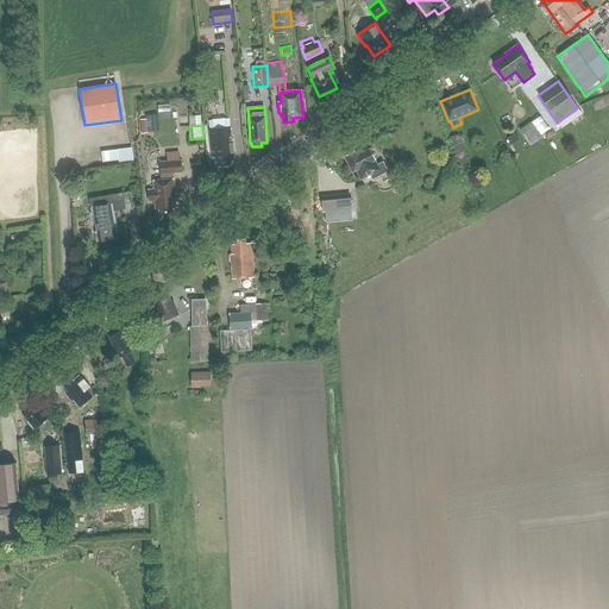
[(231,144),(231,137),(230,127),(209,130),(213,162),(217,162),(217,165),(230,164),(230,161),(233,159),(232,154),(234,154),(233,144),(231,144)]
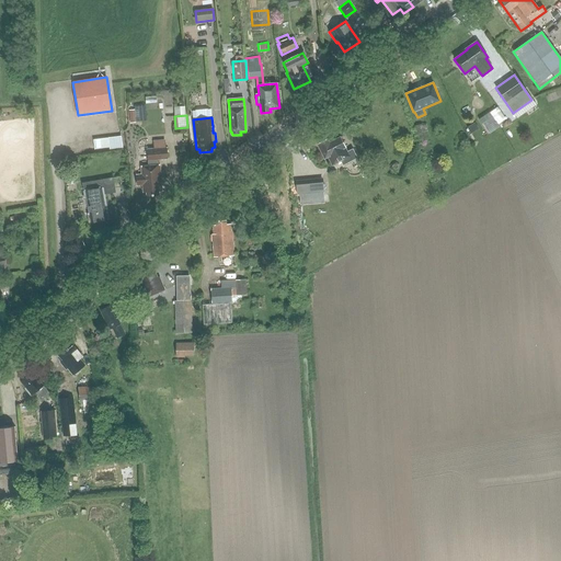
[(121,136),(92,140),(94,150),(110,147),(110,150),(123,149),(121,136)]
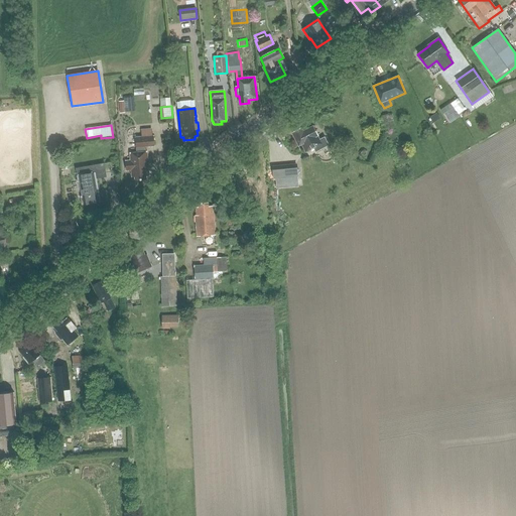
[(329,145),(325,137),(319,140),(312,127),(302,132),(301,129),(292,133),(299,145),(301,144),(305,152),(313,148),(315,152),(329,145)]
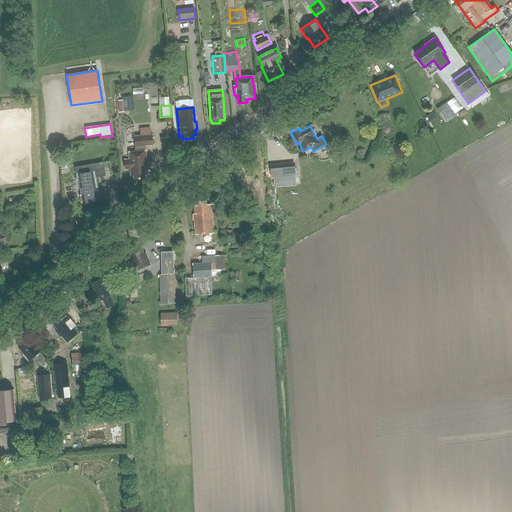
[(152,135),(151,135),(150,128),(139,129),(140,136),(134,137),(136,152),(129,152),(129,159),(124,160),(125,170),(130,170),(131,176),(134,175),(134,179),(145,178),(145,174),(148,174),(146,151),(144,151),(144,146),(153,145),(152,135)]
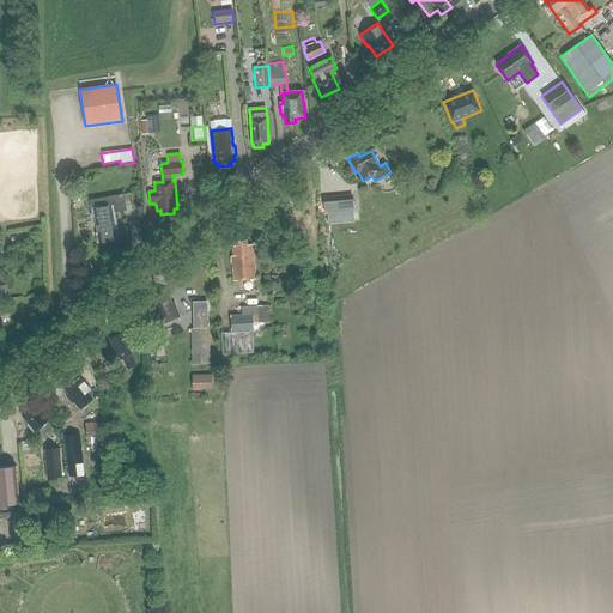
[(111,195),(90,200),(91,208),(92,217),(95,217),(97,234),(95,234),(97,244),(120,240),(115,212),(111,195)]
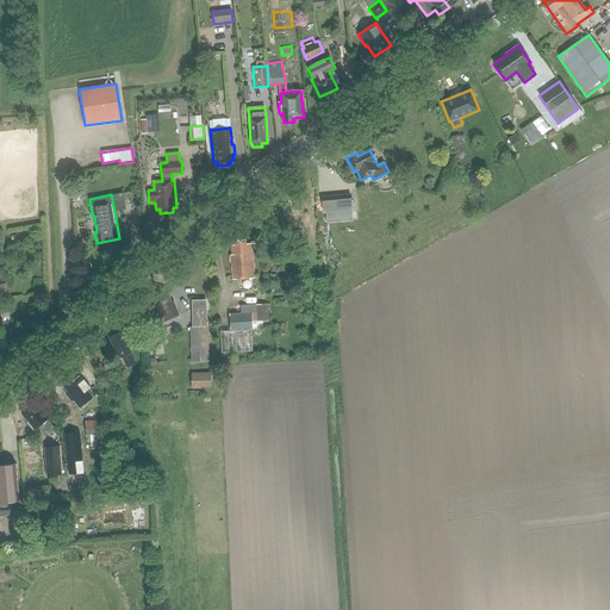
[(323,212),(353,209),(352,197),(322,199),(323,212)]
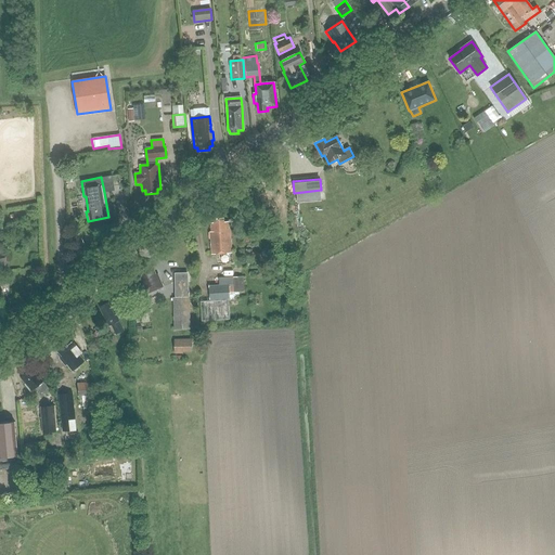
[(210,232),(211,255),(231,254),(229,221),(223,222),(223,218),(214,219),(214,223),(210,223),(211,232),(210,232)]
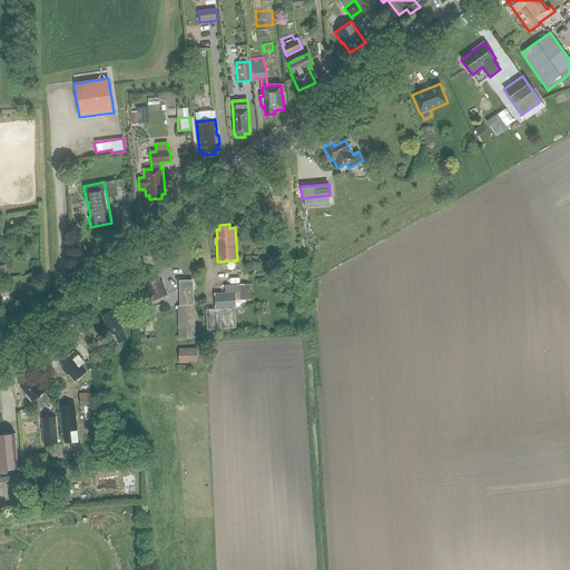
[(167,295),(161,282),(160,283),(155,272),(139,278),(145,290),(143,291),(148,303),(167,295)]
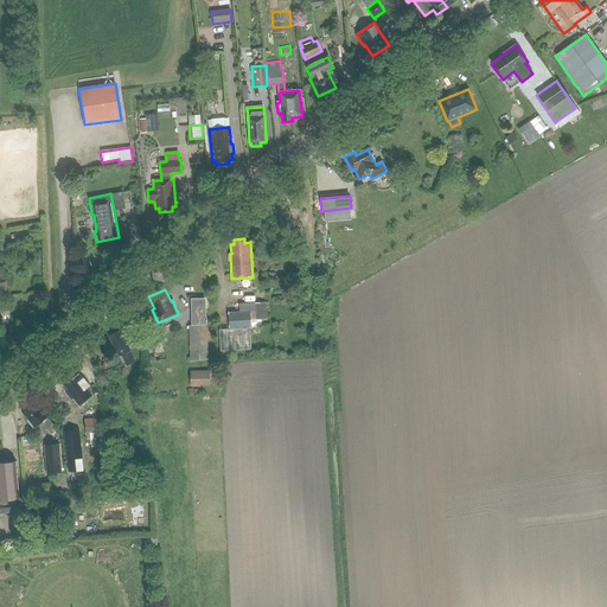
[(208,360),(205,301),(192,302),(192,326),(190,326),(191,362),(208,360)]
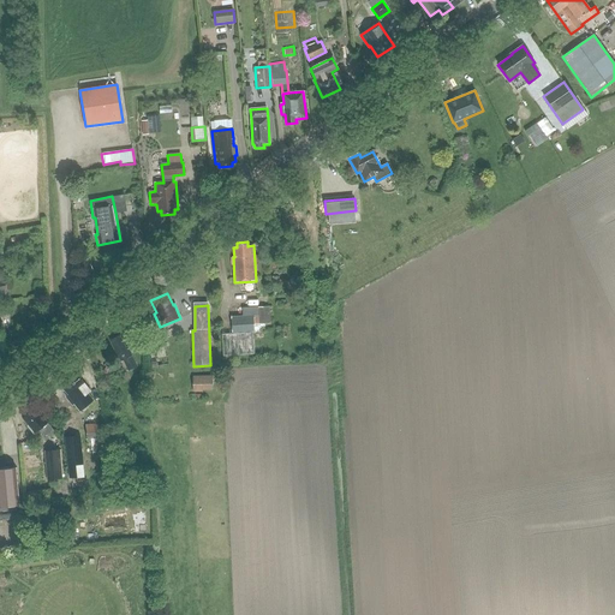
[(258,308),(260,323),(270,323),(269,306),(258,308)]
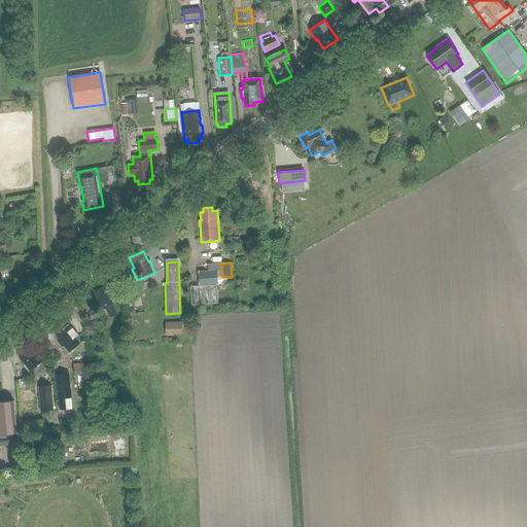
[(208,265),(208,271),(199,272),(200,286),(218,284),(218,278),(222,278),(221,264),(208,265)]
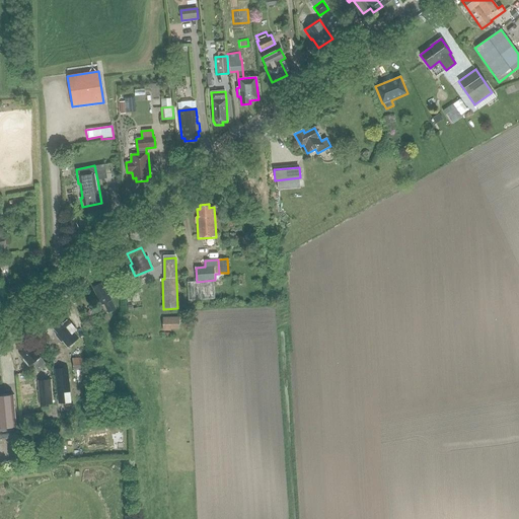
[(116,309),(107,292),(105,293),(101,283),(93,287),(97,297),(96,298),(99,306),(104,304),(108,313),(116,309)]
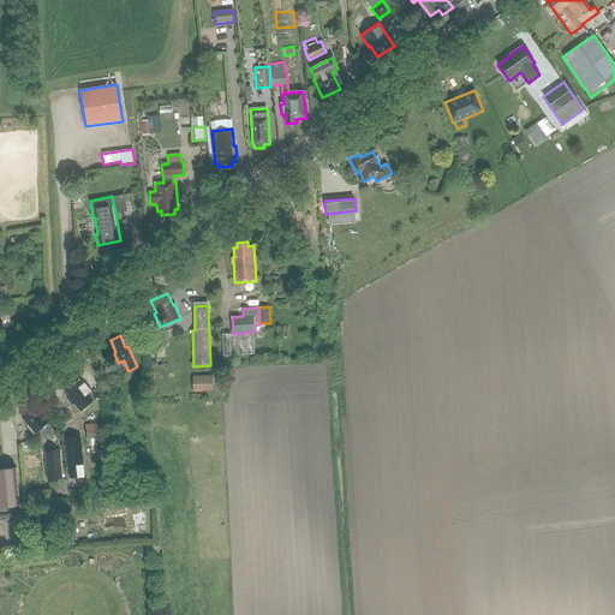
[(93,401),(88,394),(91,392),(76,374),(60,386),(69,395),(66,398),(72,405),(75,404),(81,412),(93,401)]
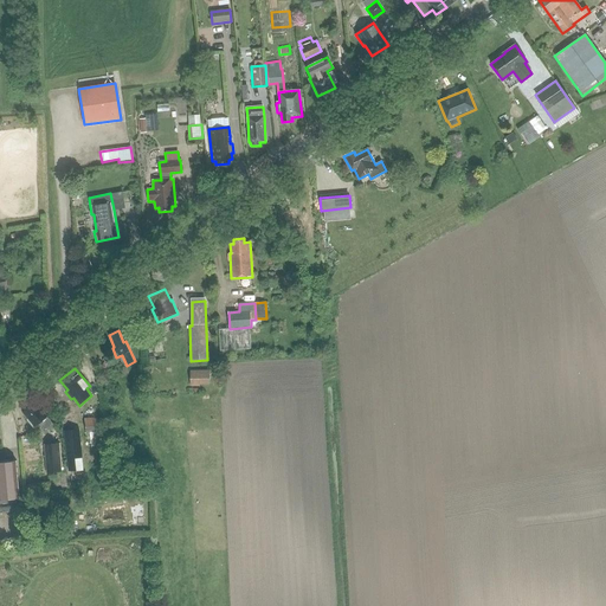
[(189,386),(208,385),(208,369),(189,371),(189,386)]
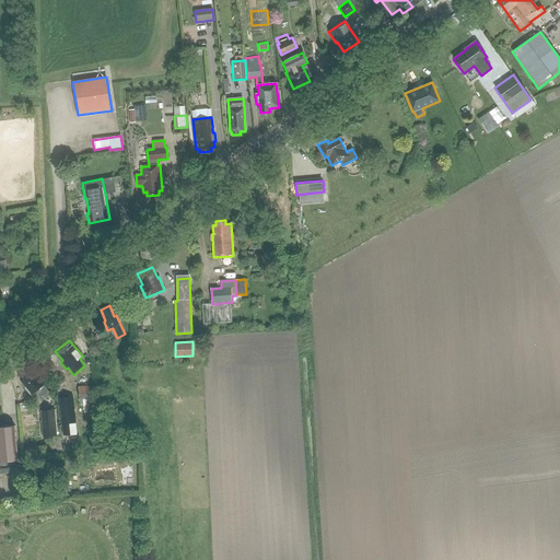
[(49,393),(32,372),(28,375),(26,375),(20,380),(25,386),(25,388),(31,395),(35,392),(42,399),(49,393)]
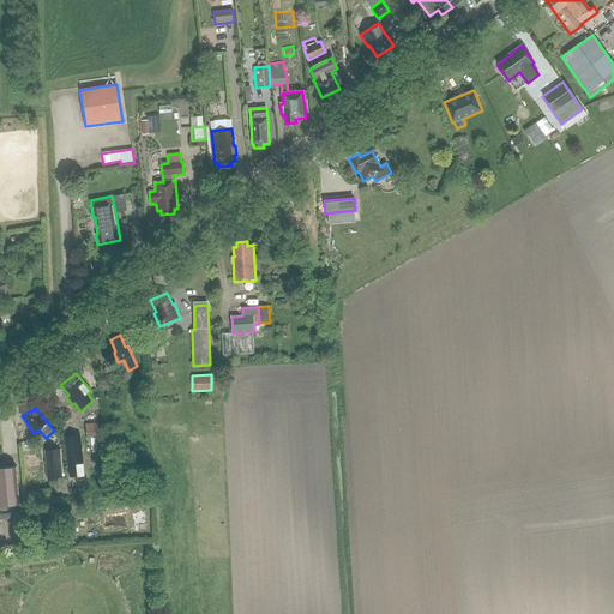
[(102,449),(101,439),(100,423),(85,425),(88,441),(91,440),(91,449),(102,449)]
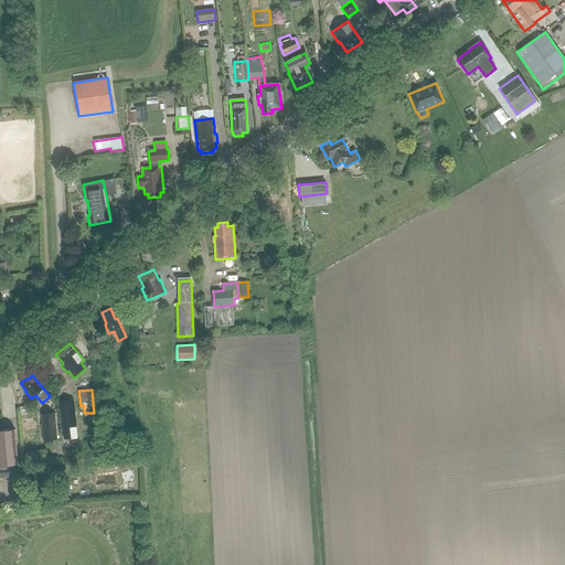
[(60,402),(64,439),(77,438),(74,401),(60,402)]
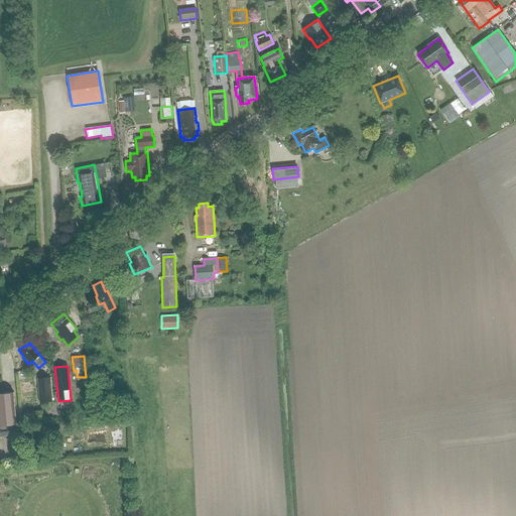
[(38,378),(40,402),(52,401),(50,377),(38,378)]
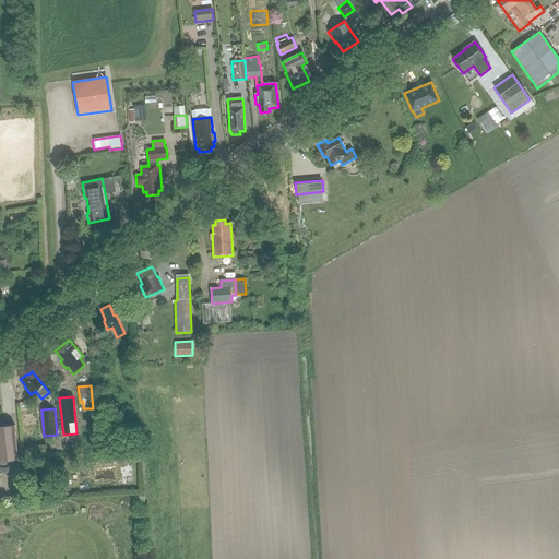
[(0,461),(18,459),(14,425),(0,426),(0,461)]
